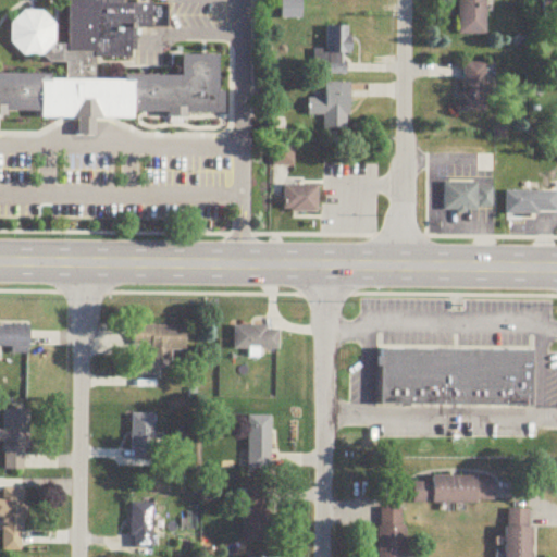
[(65,0),(65,44),(59,41),(51,40),(41,51),(46,61),(62,60),(63,77),(96,77),(96,56),(100,56),(134,56),(133,25),(162,25),(161,0),(65,0)]
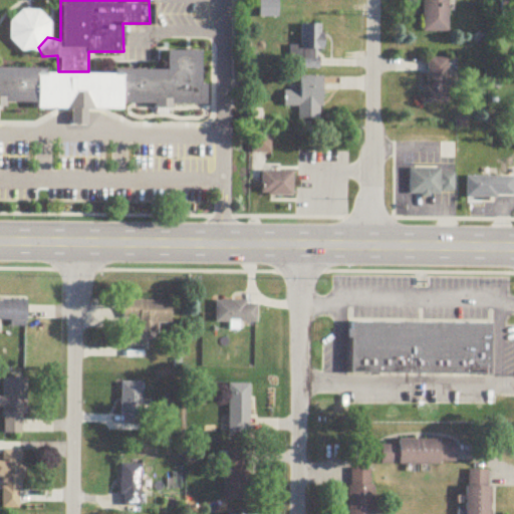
[(280,0),(260,0),(260,19),(280,19),(280,0)]
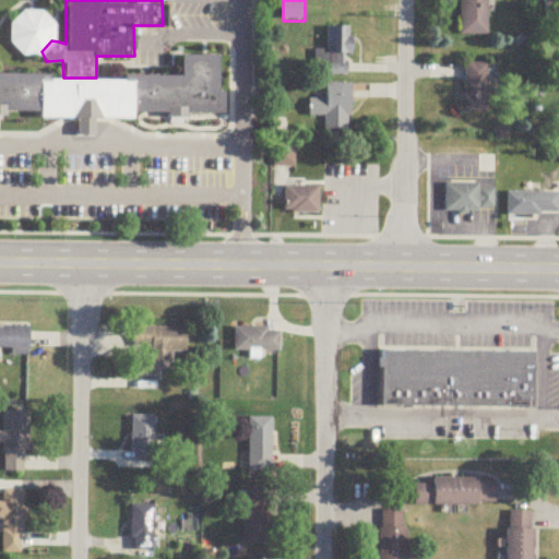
[(489,0),(497,0),(461,0),(461,36),(489,36),(489,0)]
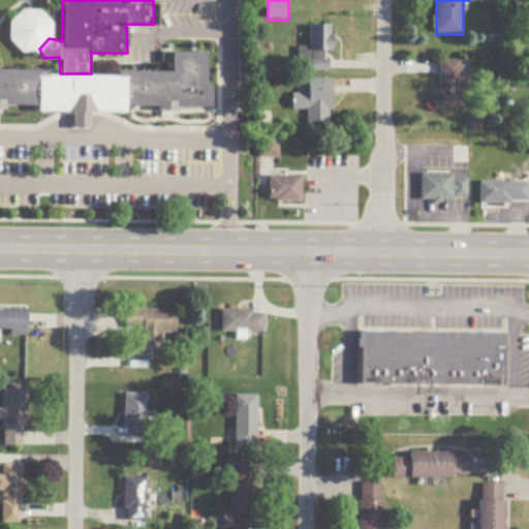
[(19,6),(33,6),(36,6),(48,22),(49,38),(39,49),(38,51),(19,53),(5,39),(3,20),(19,6)]
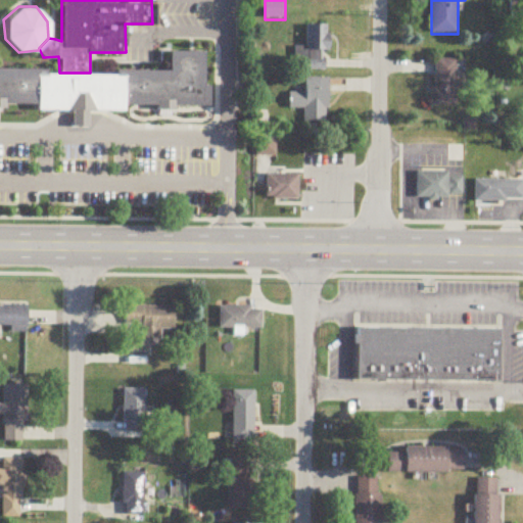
[(329,69),(328,26),(305,26),(306,70),(329,69)]
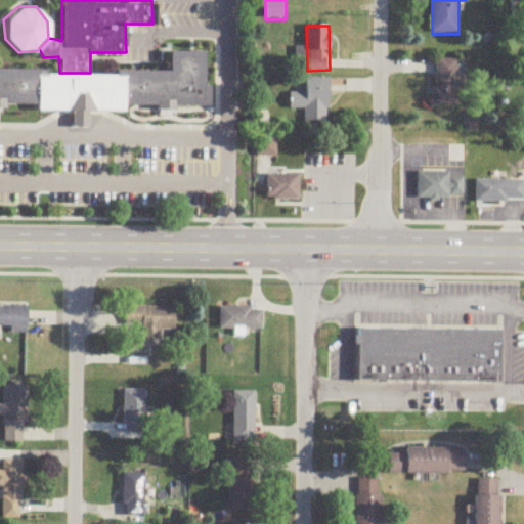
[(205,45),(205,98),(122,98),(122,107),(87,107),(87,115),(87,120),(87,125),(69,125),(69,120),(69,115),(69,107),(30,107),(30,100),(0,100),(0,66),(39,67),(40,73),(59,73),(90,73),(98,73),(112,73),(112,67),(167,67),(167,45),(205,45)]
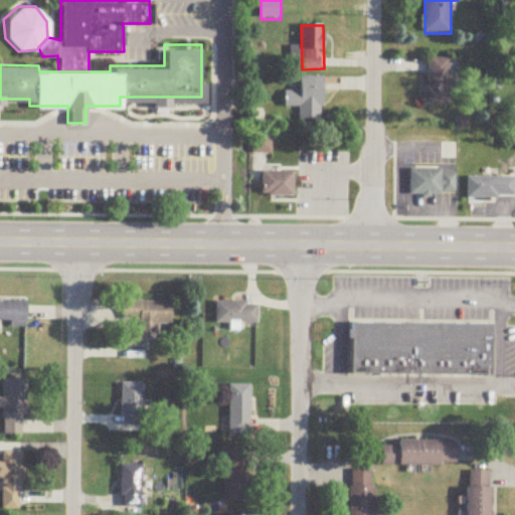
[(452,59),(426,59),(426,106),(452,106),(452,59)]
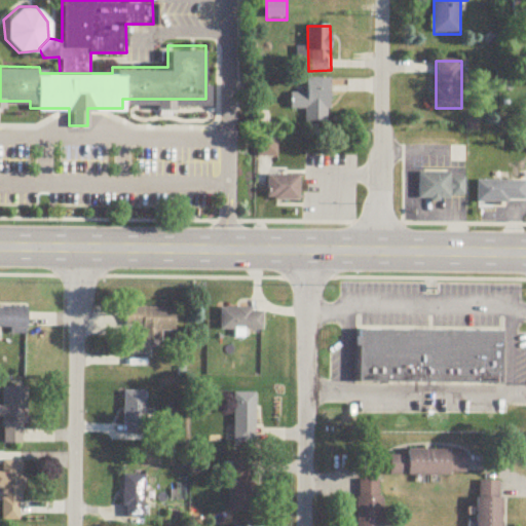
[(306,123),(331,123),(331,79),(306,79),(306,96),(290,96),(290,111),(306,111),(306,123)]
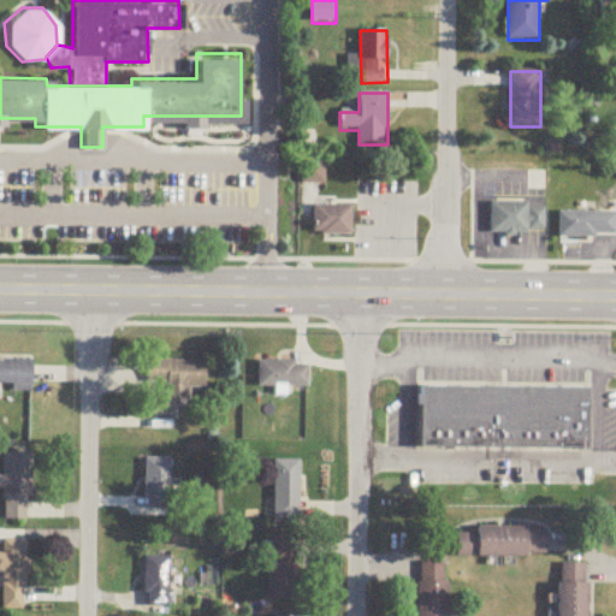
[(323,184),(323,163),(303,161),(303,184),(323,184)]
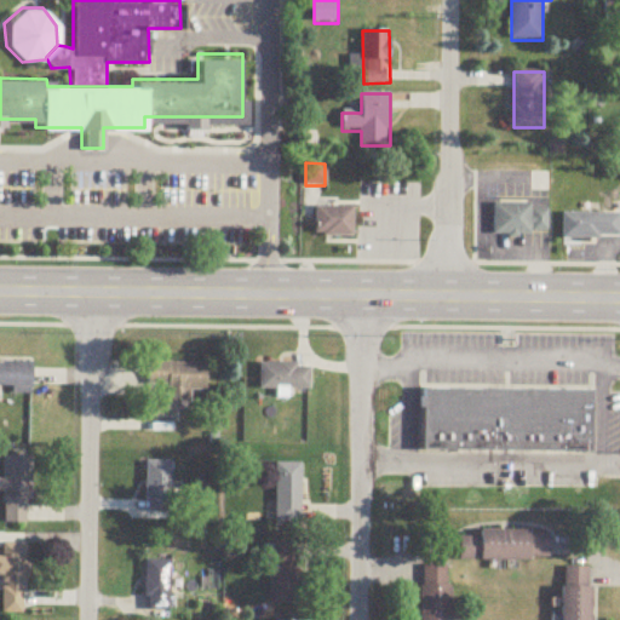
[(493,200),(550,201),(550,230),(493,229),(493,200)]
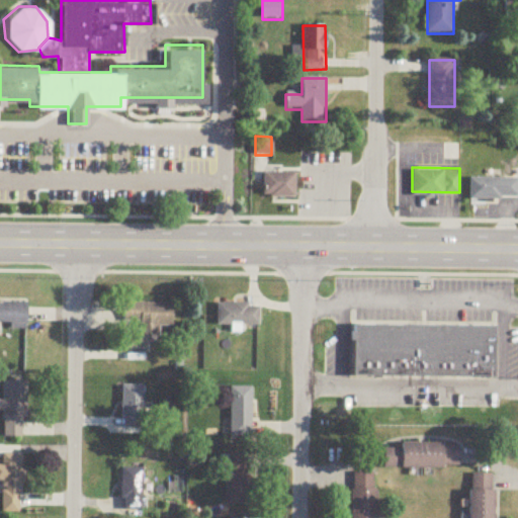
[(469,195),(517,194),(517,167),(469,167),(469,195)]
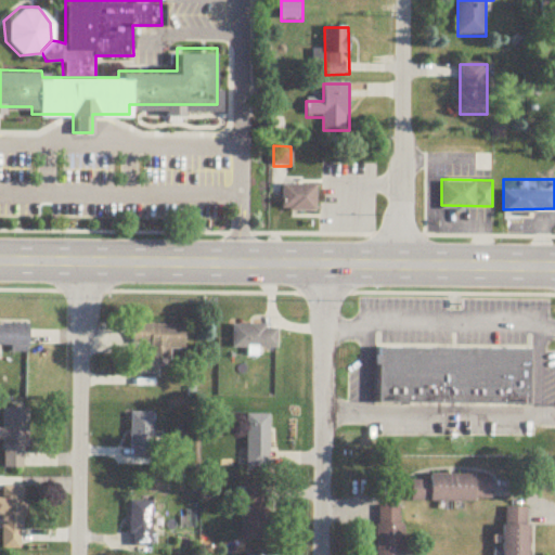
[(281,180),(322,181),(322,204),(281,203),(281,180)]
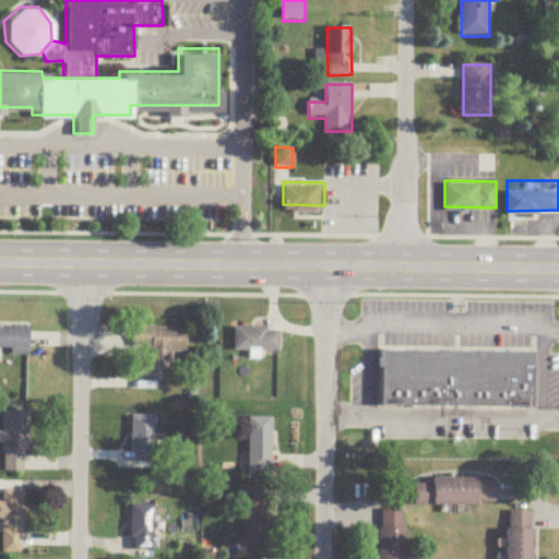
[(30,328),(0,328),(0,349),(30,351),(30,328)]
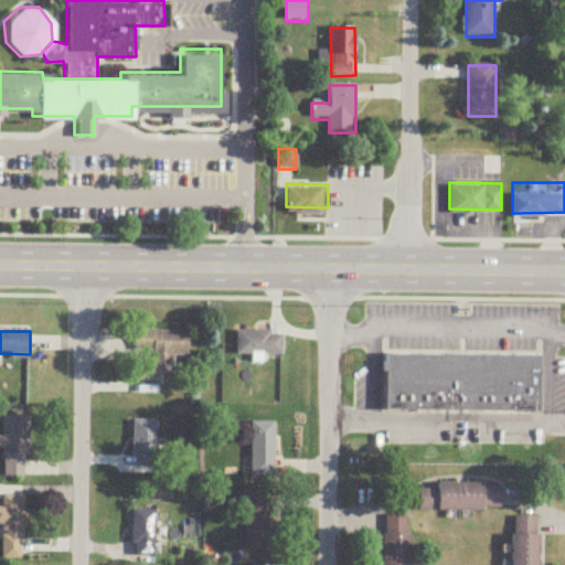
[(189,356),(190,332),(137,331),(136,353),(151,353),(150,361),(136,360),(135,382),(161,382),(161,368),(174,368),(174,356),(189,356)]
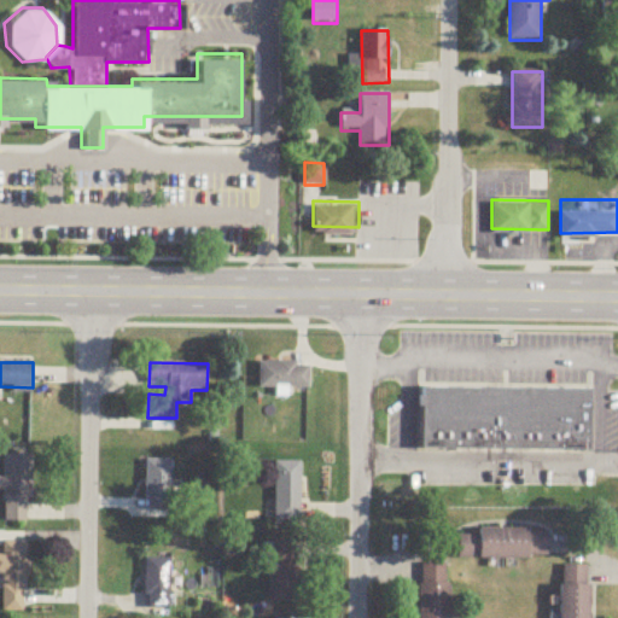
[(310,363),(260,363),(260,388),(310,388),(310,363)]
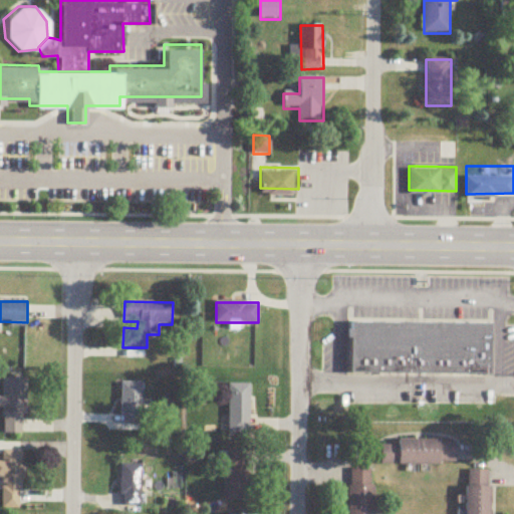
[(350,322),(494,323),(492,374),(349,372),(350,322)]
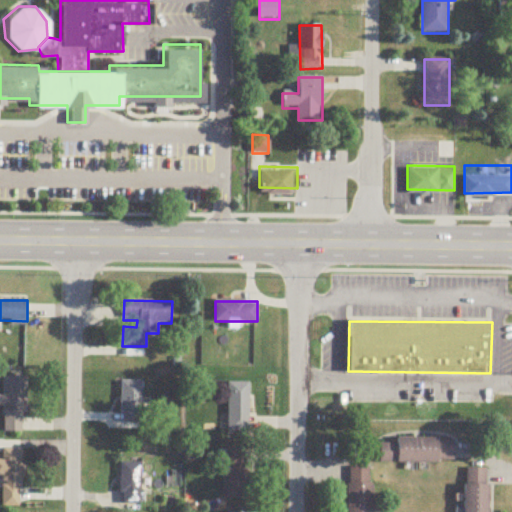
[(26,377),(3,377),(3,396),(0,396),(0,407),(4,408),(4,433),(26,433),(26,377)]
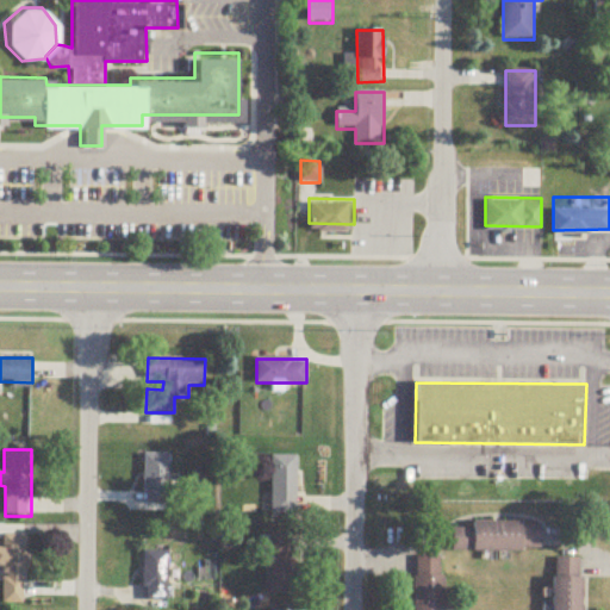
[(170,506),(170,456),(145,456),(145,506),(170,506)]
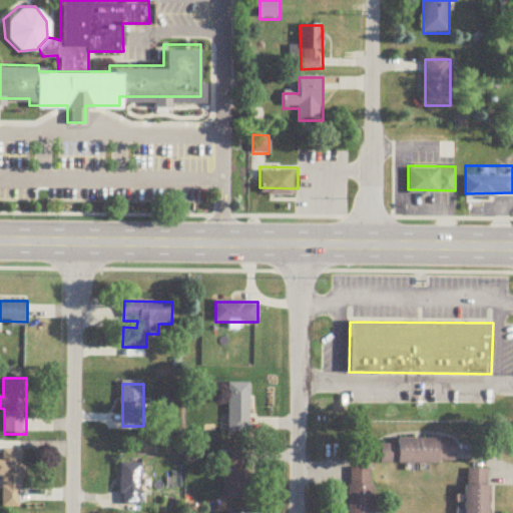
[(228,433),(249,433),(249,384),(228,384),(228,433)]
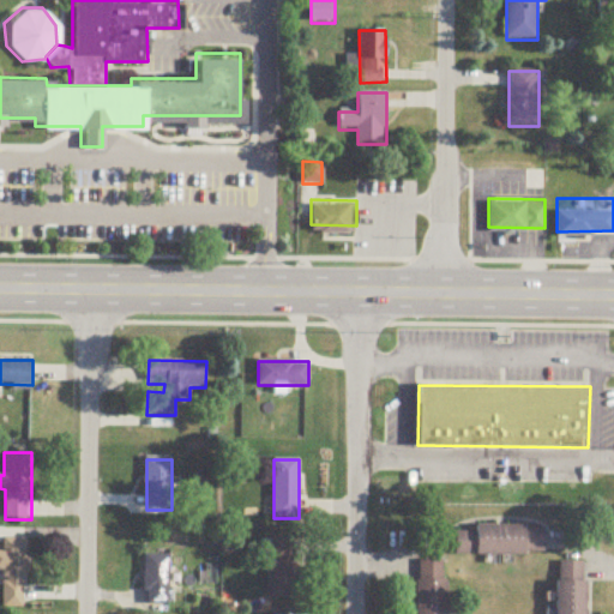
[(545,527),(476,527),(476,534),(456,533),(456,555),(545,557),(545,527)]
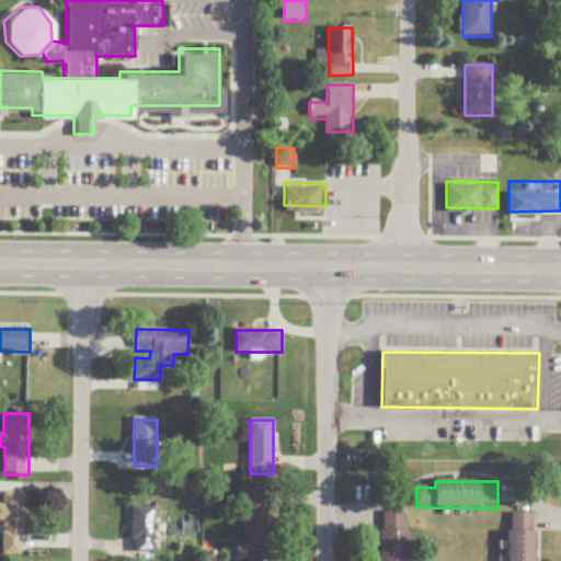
[(2,556),(21,556),(21,527),(27,527),(27,492),(3,492),(3,504),(0,504),(0,522),(3,522),(2,556)]
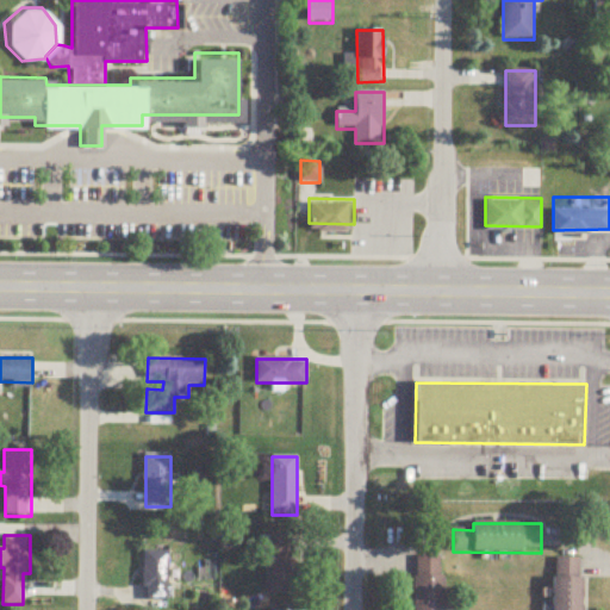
[(296,596),(296,535),(267,535),(267,596),(296,596)]
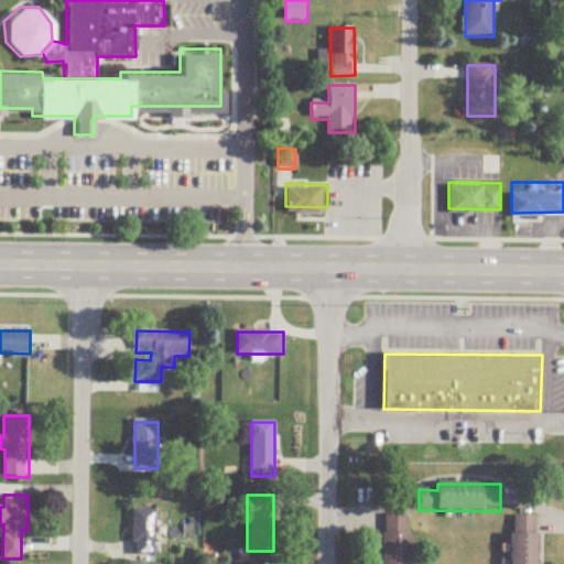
[(155,511),(132,511),(132,556),(155,556),(155,511)]
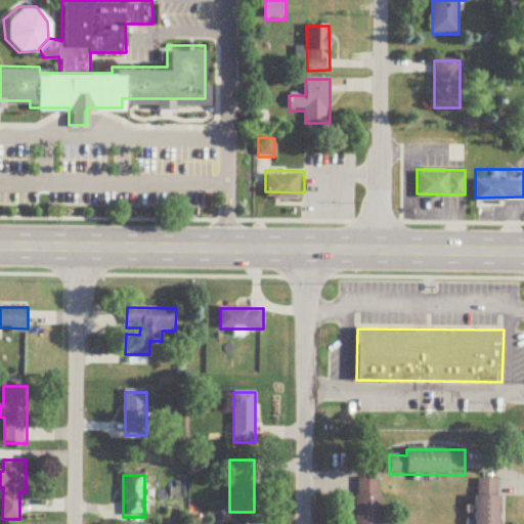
[(380,523),(381,479),(356,479),(355,523),(380,523)]
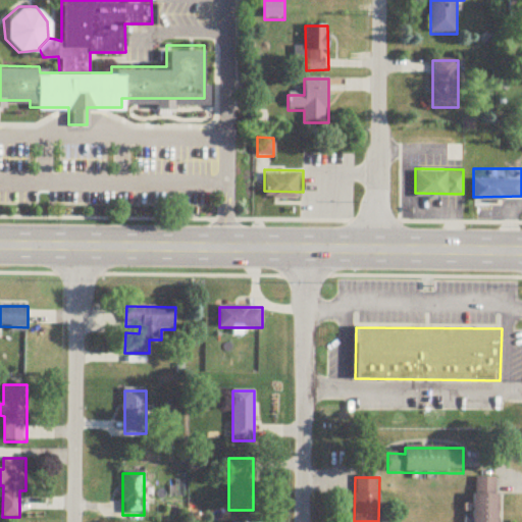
[(498,521),(499,478),(474,478),(474,521),(498,521)]
